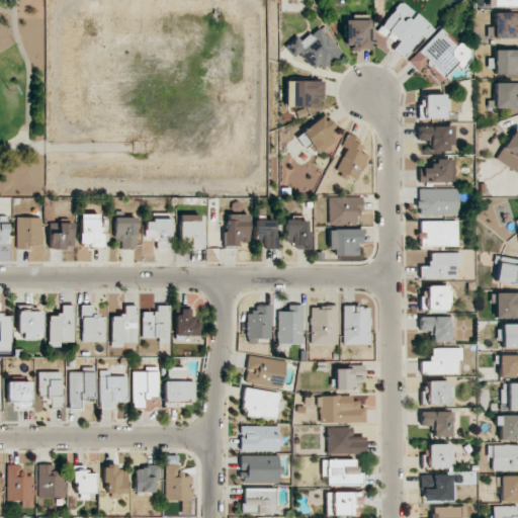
[(403,58),(430,24),(401,1),(377,29),(396,45),(393,49),(403,58)]
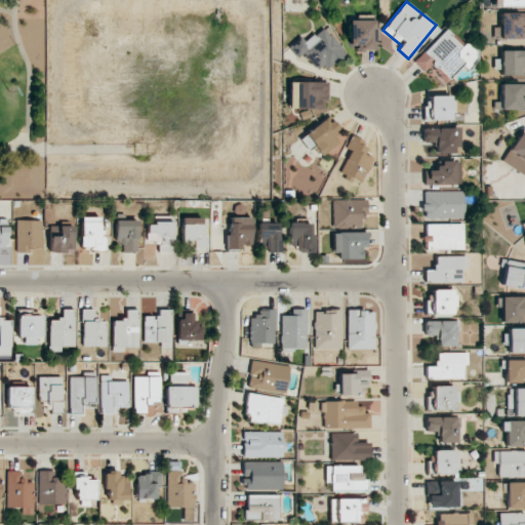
[(524,12),(500,12),(499,27),(493,26),(493,39),(524,39),(524,12)]
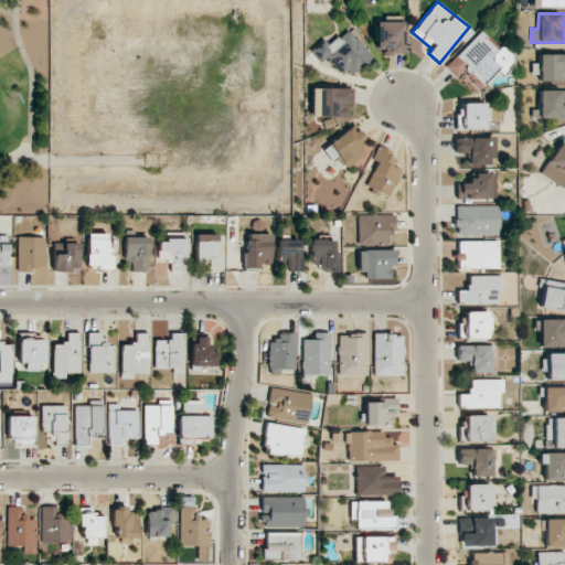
[(402,21),(375,22),(375,49),(384,49),(384,54),(403,54),(402,21)]
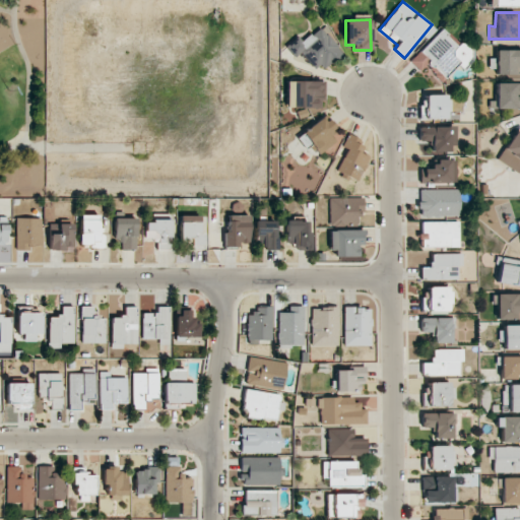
[(285,47),(294,57),(300,52),(314,69),(320,64),(323,68),(341,53),(319,26),(302,42),(298,36),(285,47)]
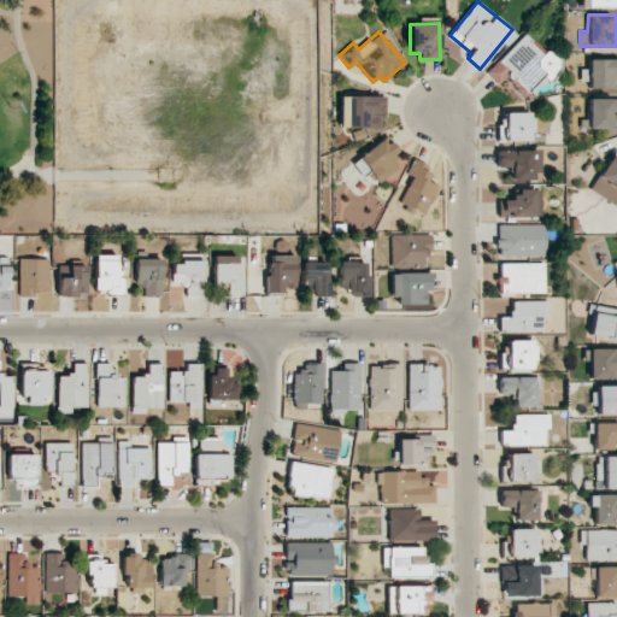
[(487,71),(499,84),(507,75),(527,94),(545,77),(547,80),(564,63),(550,48),(542,56),(523,35),(487,71)]
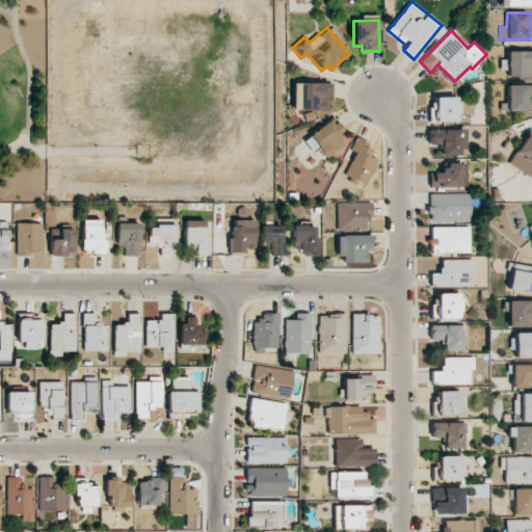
[(531,51),(507,51),(507,76),(530,77),(530,64),(531,63),(531,51)]
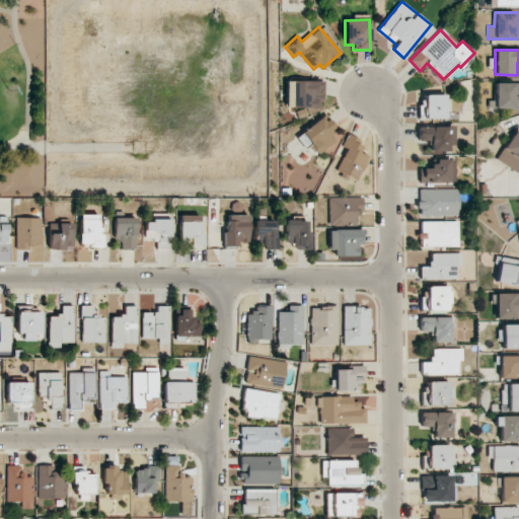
[(286,80),(285,107),(322,108),(322,81),(286,80)]
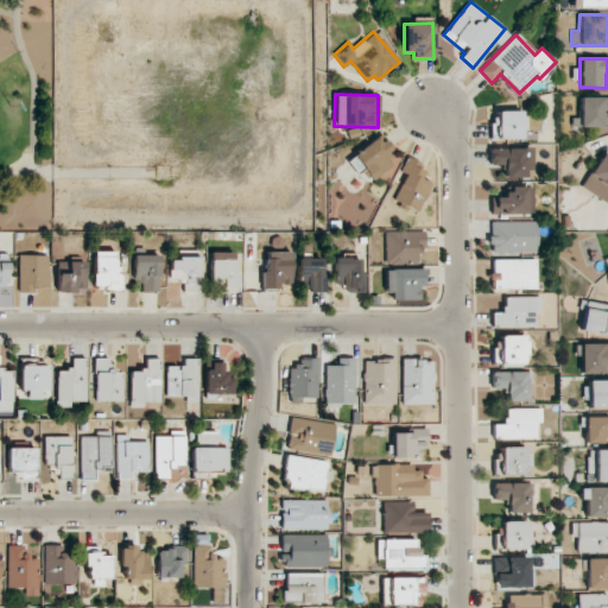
[(580,127),(607,127),(607,96),(580,96),(580,127)]
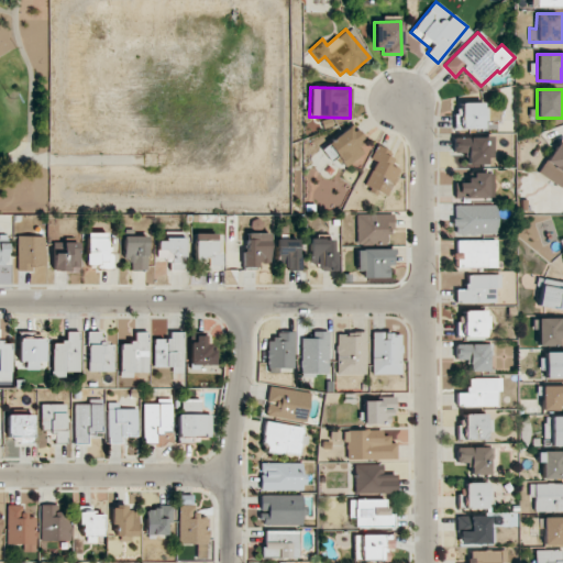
[(482,102),(454,103),(454,129),(483,129),(482,102)]
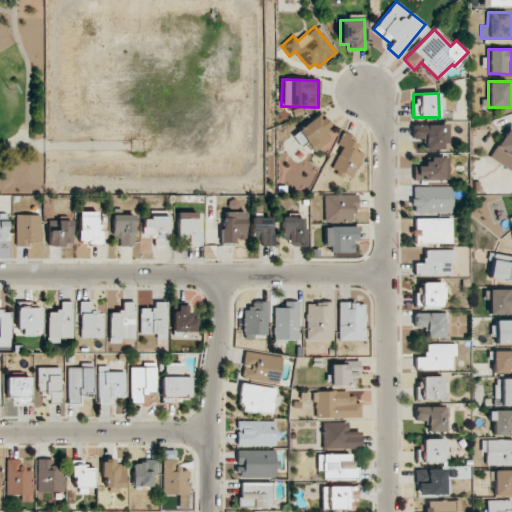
[(302,148),(309,144),(313,151),(335,138),(321,115),(292,132),(302,148)]
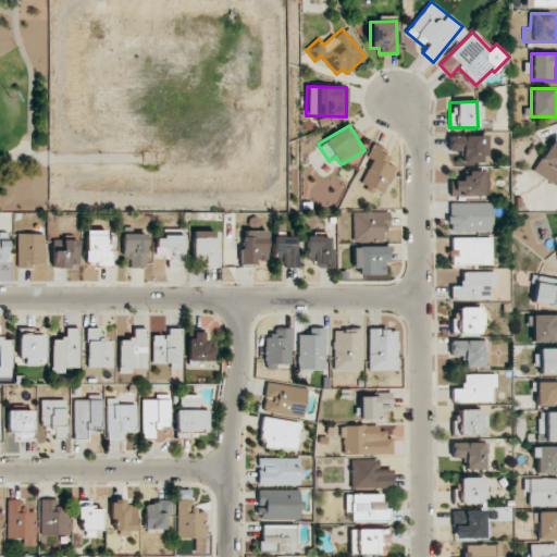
[(462,163),(485,162),(485,135),(448,136),(448,152),(461,152),(462,163)]
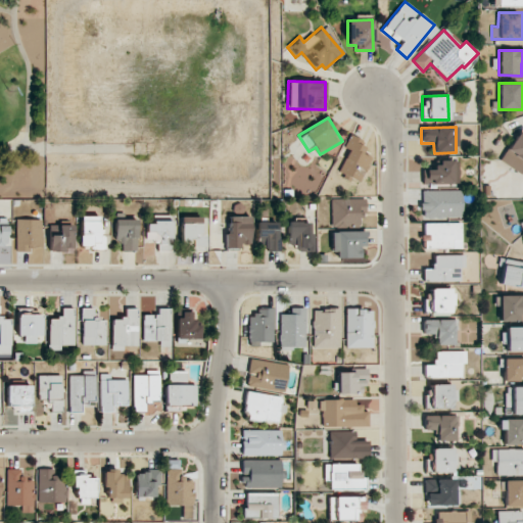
[(522,175),(522,173),(522,133),(519,131),(500,160),(522,175)]
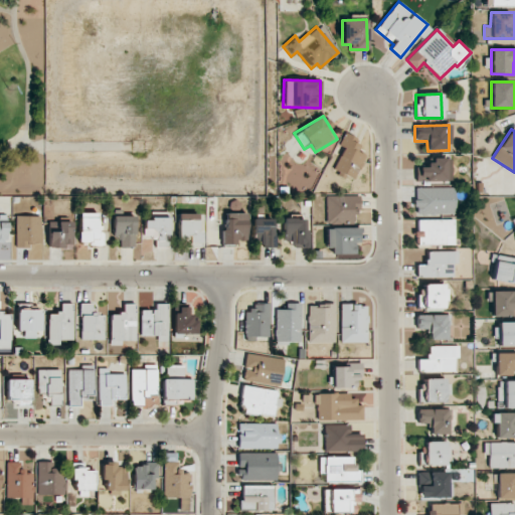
[(358,152),(362,142),(344,134),(339,146),(344,148),(334,169),(354,179),(365,155),(358,152)]
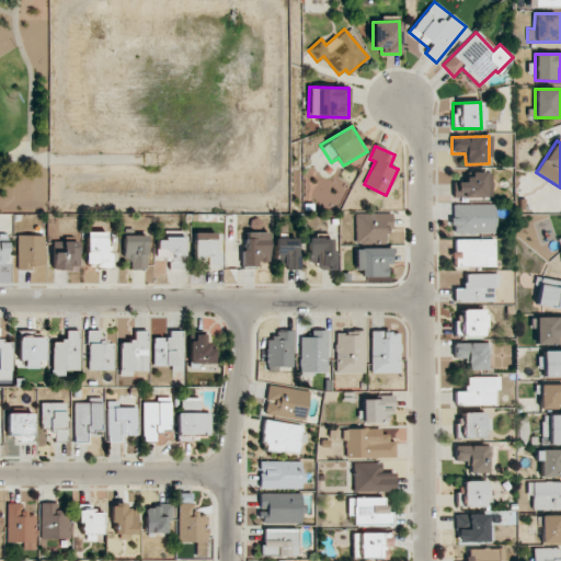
[(454,198),(492,197),(491,172),(468,172),(468,182),(454,182),(454,198)]
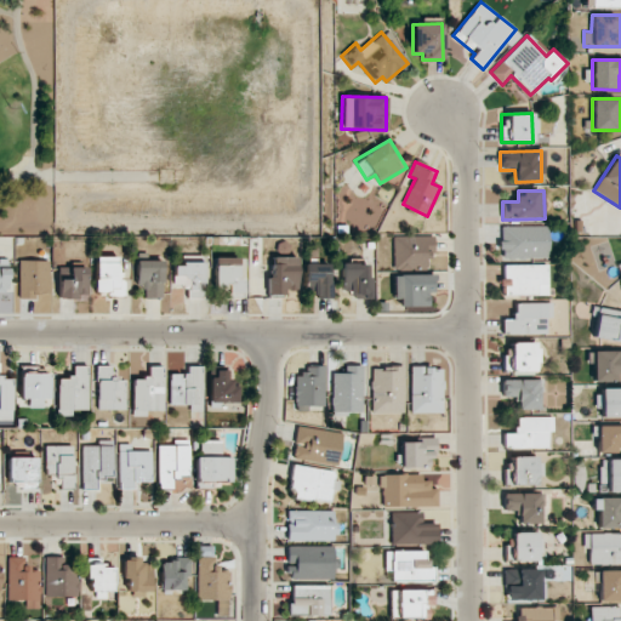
[(548,226),(501,227),(501,258),(548,258),(548,226)]
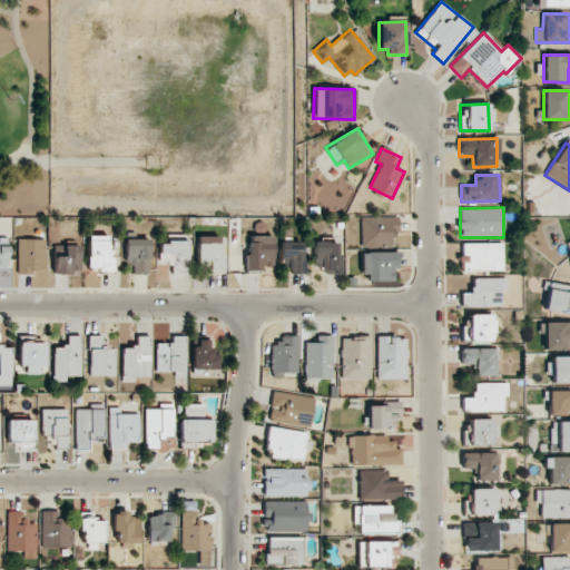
[(399,216),(361,217),(361,246),(392,246),(392,233),(399,233),(399,216)]
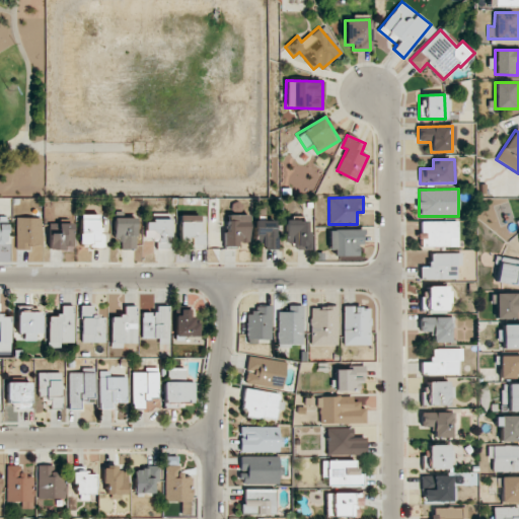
[(103,246),(103,226),(97,226),(97,215),(79,215),(79,245),(103,246)]
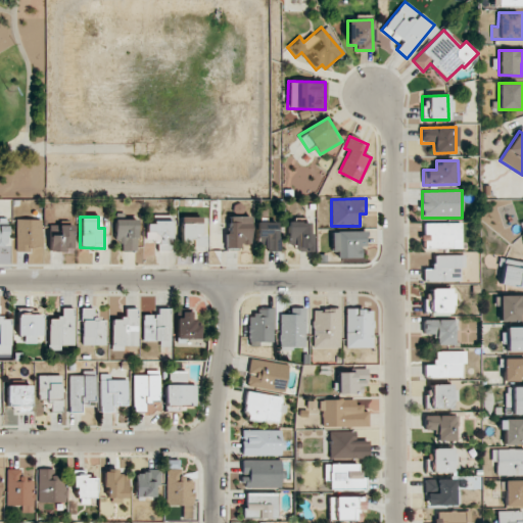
[(181,241),(192,241),(192,246),(202,246),(201,217),(181,218),(181,241)]
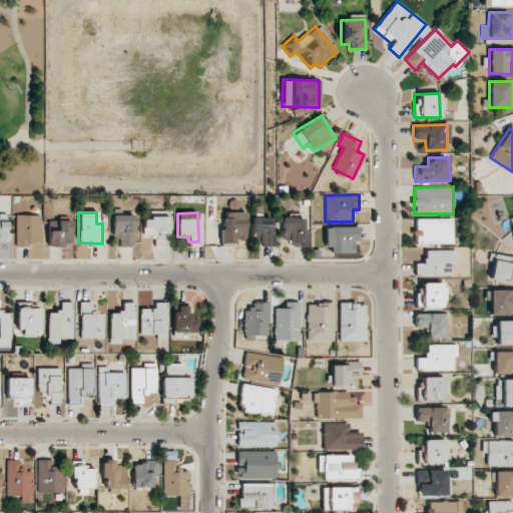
[(222,212),(222,245),(233,245),(234,239),(245,239),(245,212),(222,212)]
